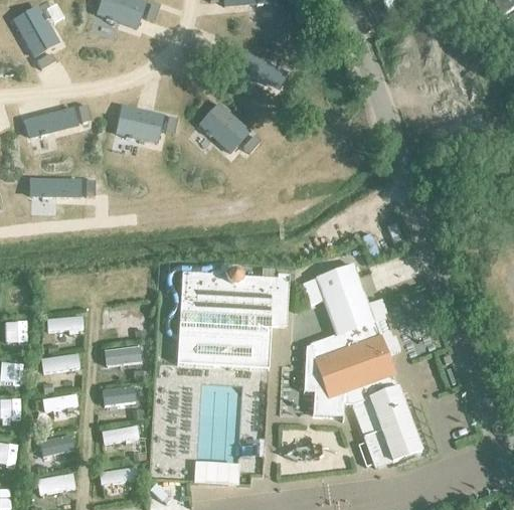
[(497,0),(496,1),(504,13),(513,6),(513,0),(497,0)]
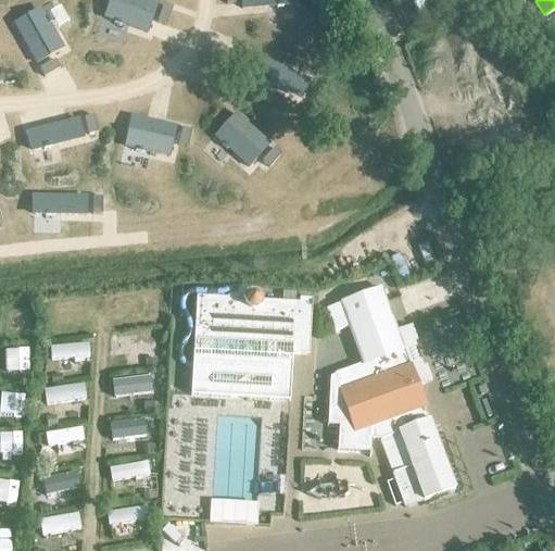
[(168,23),(174,7),(164,3),(159,20),(168,23)]
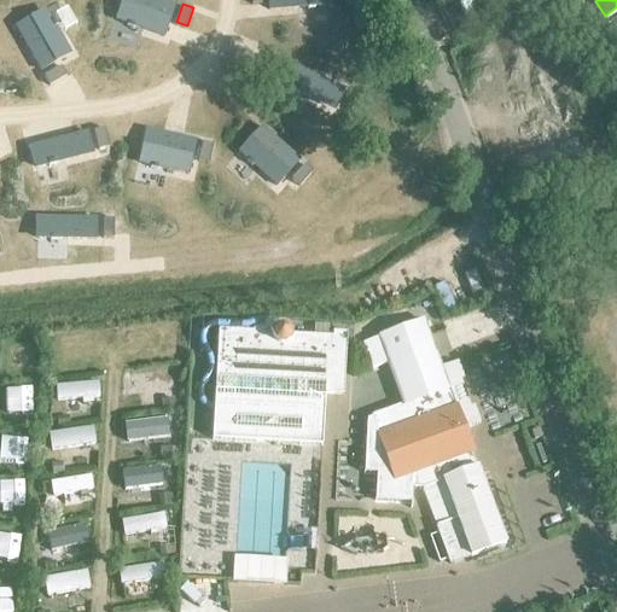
[(56,12),(9,29),(13,41),(17,40),(22,56),(68,44),(56,12)]
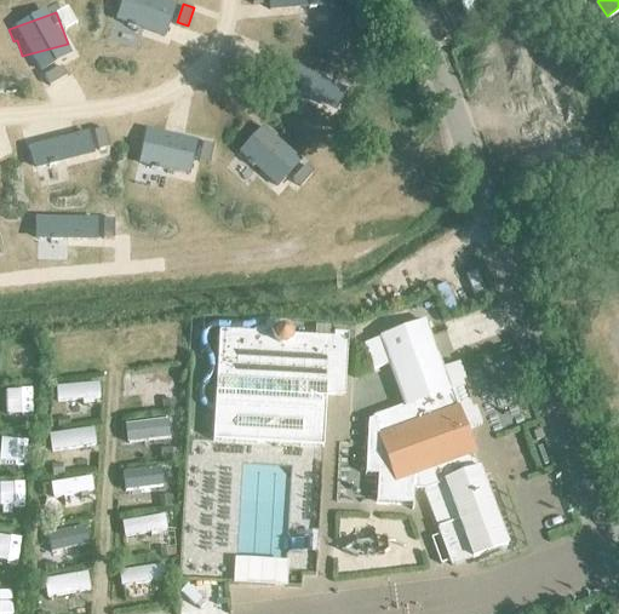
[(166,21),(116,29),(119,44),(122,44),(124,59),(171,55),(166,21)]
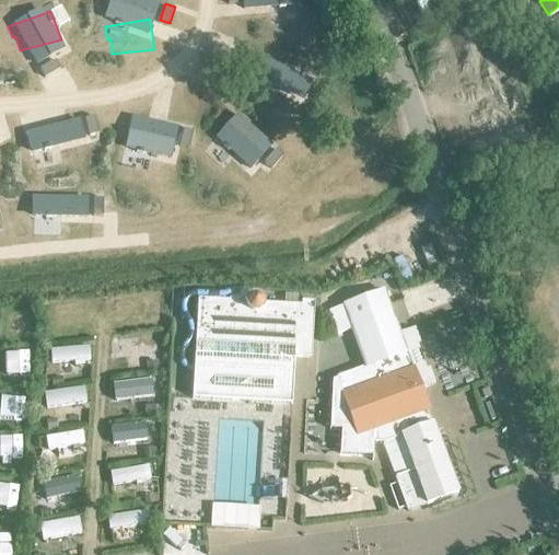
[(314,76),(267,51),(257,73),(307,95),(314,76)]
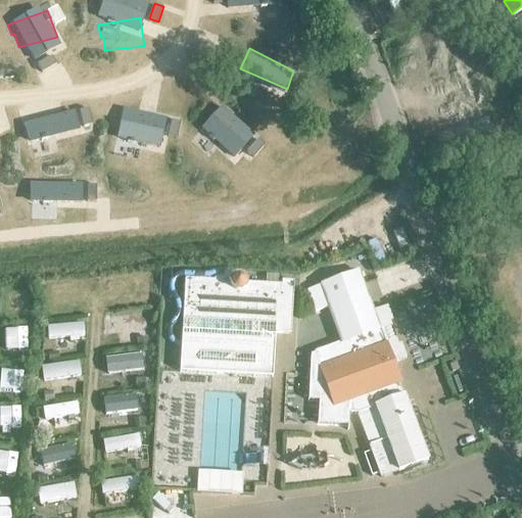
[(58,61),(53,53),(39,61),(43,69),(58,61)]
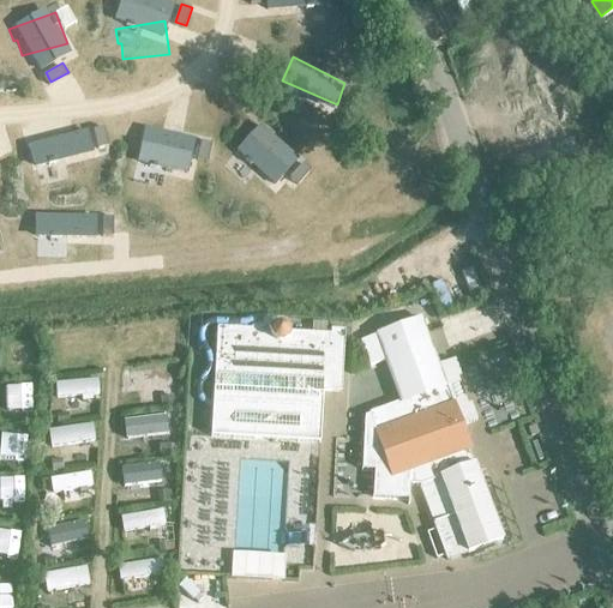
[(350,106),(358,92),(348,89),(342,102),(350,106)]
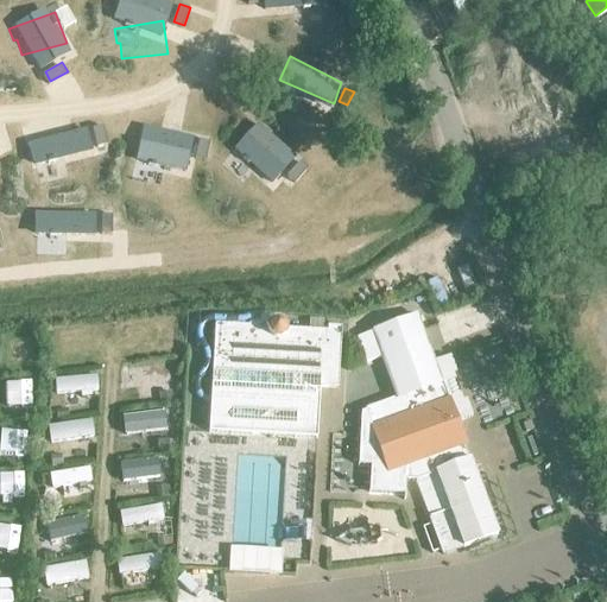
[(108,141),(103,122),(93,125),(97,144),(108,141)]
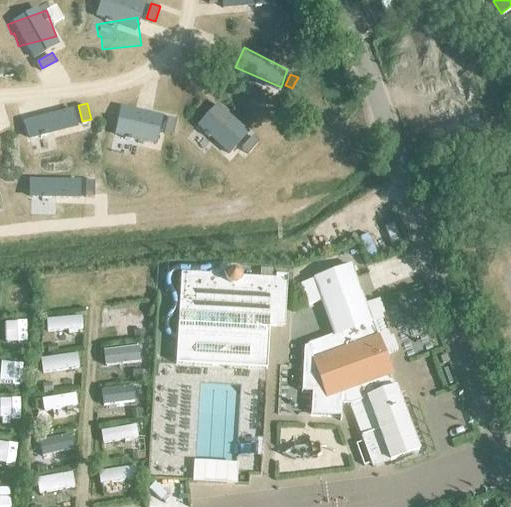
[(164,113),(120,103),(115,129),(158,139),(164,113)]
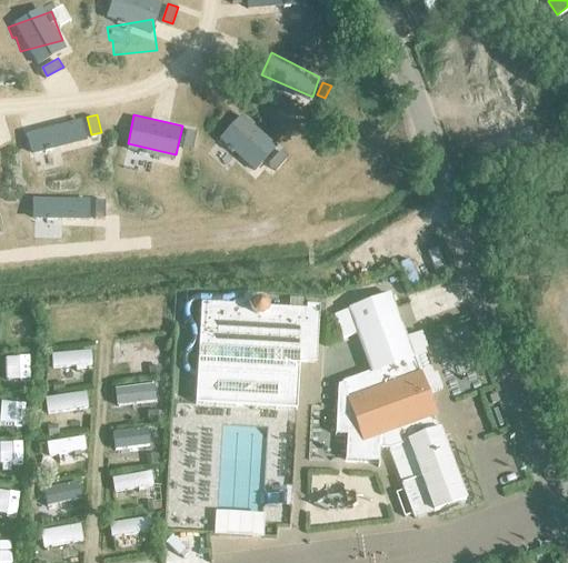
[(242,114),(221,136),(258,168),(279,146),(242,114)]
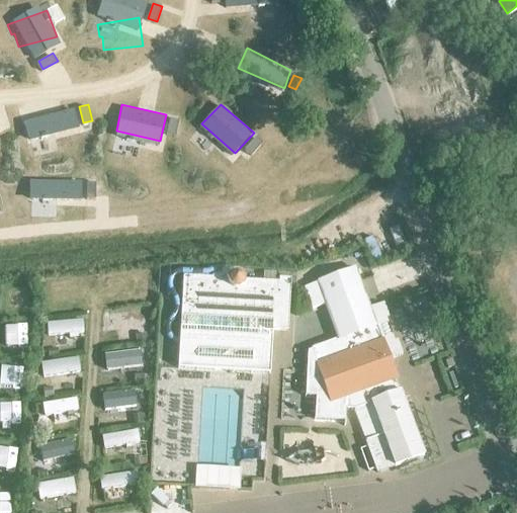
[(75,107),(25,119),(30,140),(80,126),(75,107)]
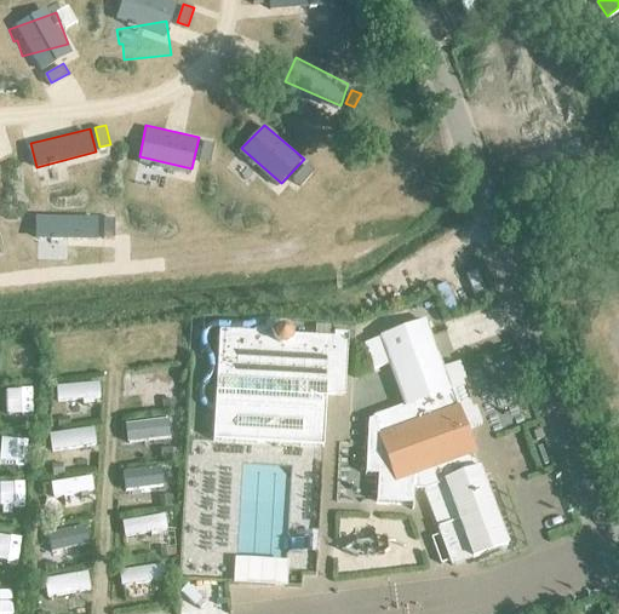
[(215,141),(204,138),(199,158),(210,159),(215,141)]
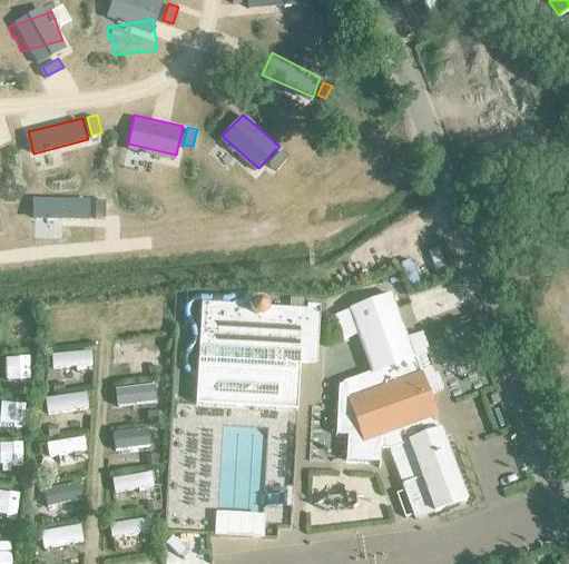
[(290,155),(282,148),(270,161),(277,168),(290,155)]
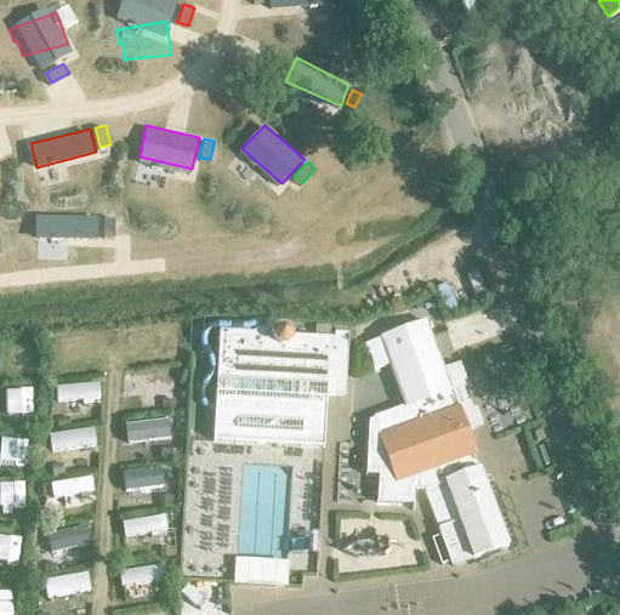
[(98,237),(100,214),(38,212),(38,235),(98,237)]
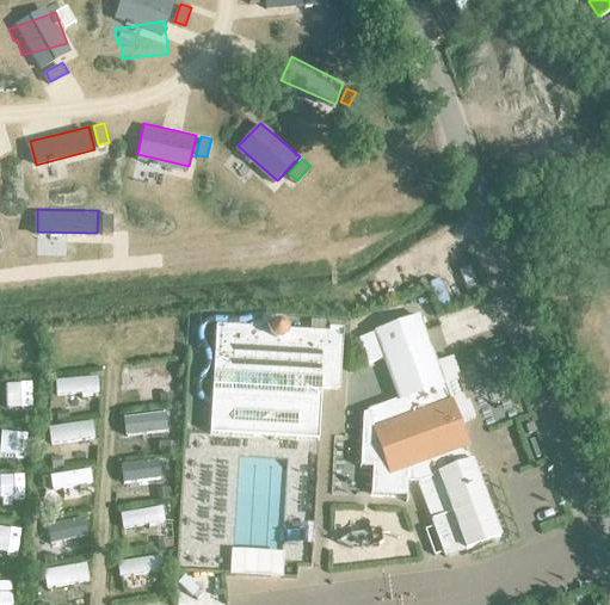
[(453,355),(437,359),(420,314),(359,335),(368,360),(384,355),(399,396),(368,407),(369,409),(363,412),(361,463),(373,464),(371,492),(408,493),(408,479),(418,480),(445,554),(500,533),(467,444),(458,420),(475,414),(453,355)]
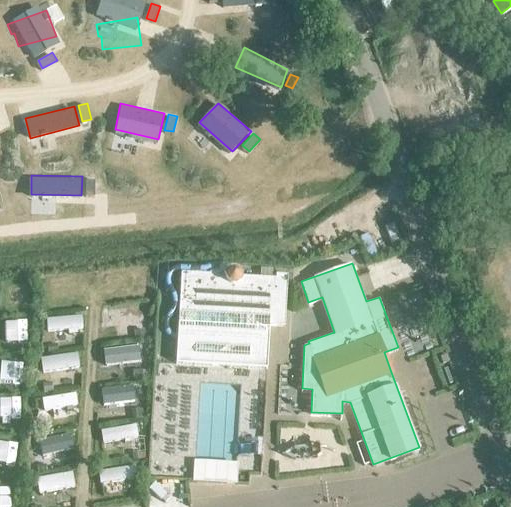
[(276,272),(275,276),(241,274),(240,273),(240,272),(239,270),(238,270),(237,269),(236,268),(235,268),(233,268),(181,265),(176,361),(267,366),(269,323),(285,324),(288,272),(276,272)]
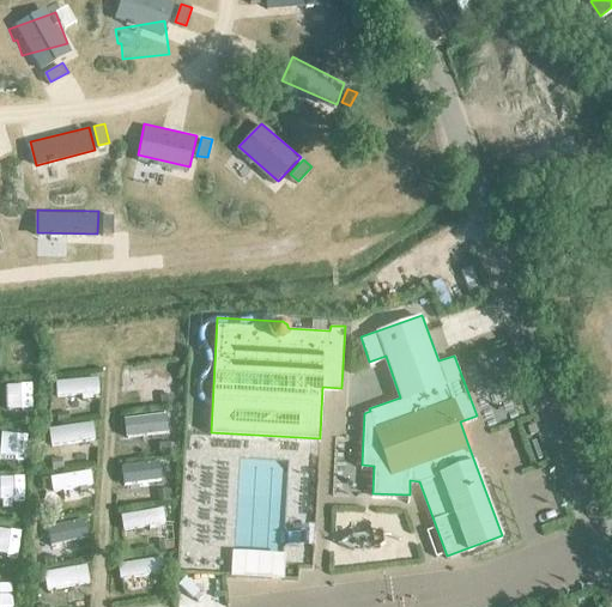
[(174,376),(171,360),(128,366),(131,382),(174,376)]
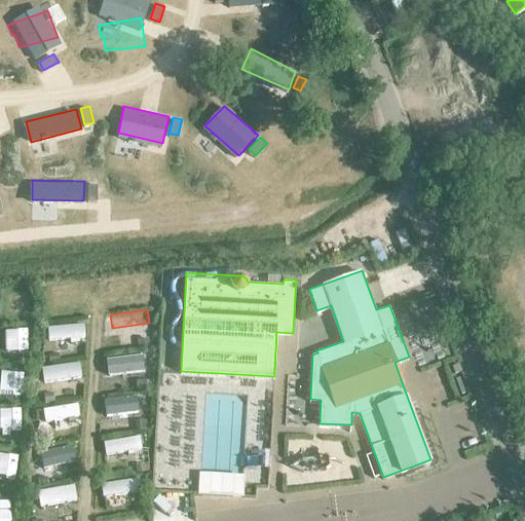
[(85,334),(84,322),(48,325),(49,337),(85,334)]
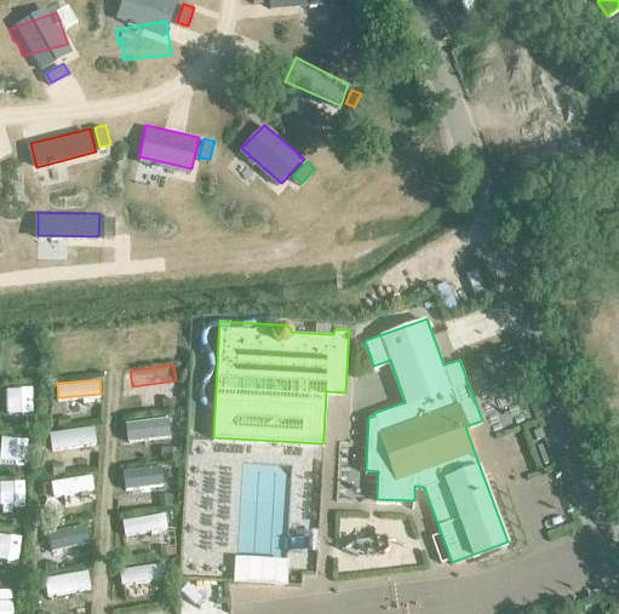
[(173,430),(171,414),(127,420),(130,436),(143,435),(144,440),(152,439),(152,434),(173,430)]
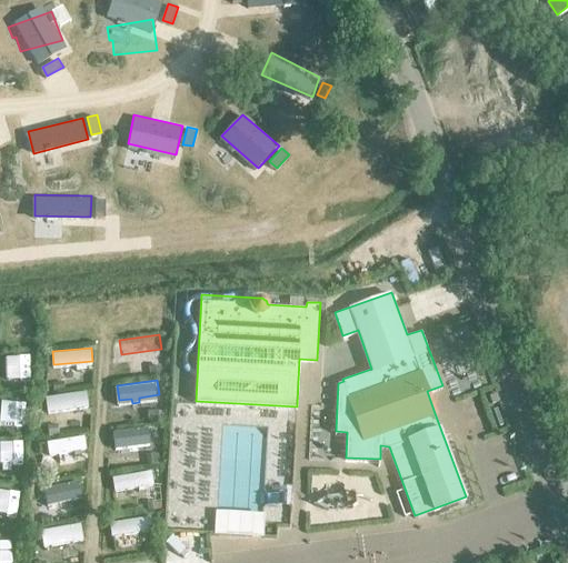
[(91,406),(88,390),(57,394),(59,408),(78,404),(79,409),(91,406)]
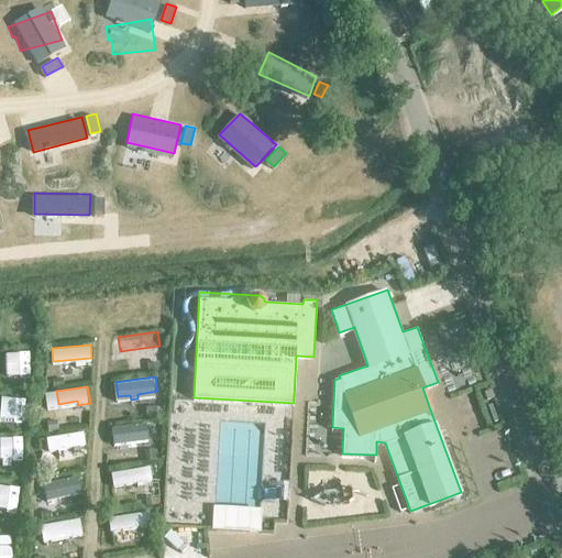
[(154,436),(152,420),(111,426),(113,441),(139,438),(139,442),(149,441),(147,437),(154,436)]
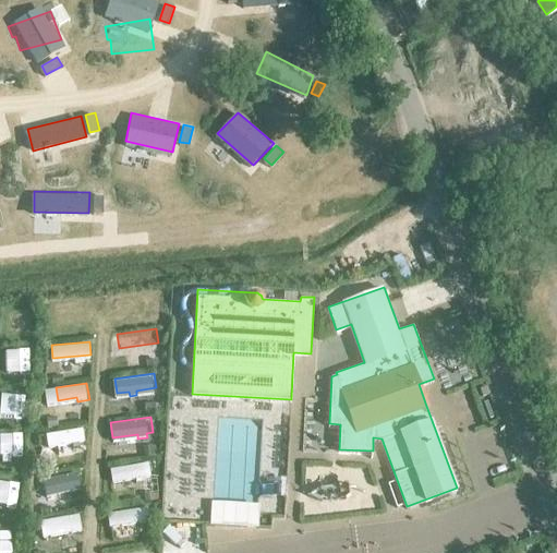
[(85,439),(83,427),(46,432),(49,445),(72,441),(73,445),(81,444),(80,440),(85,439)]
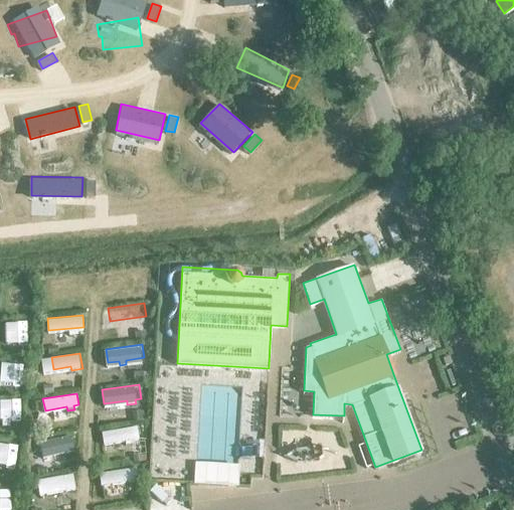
[(139,438),(137,425),(102,431),(104,443),(139,438)]
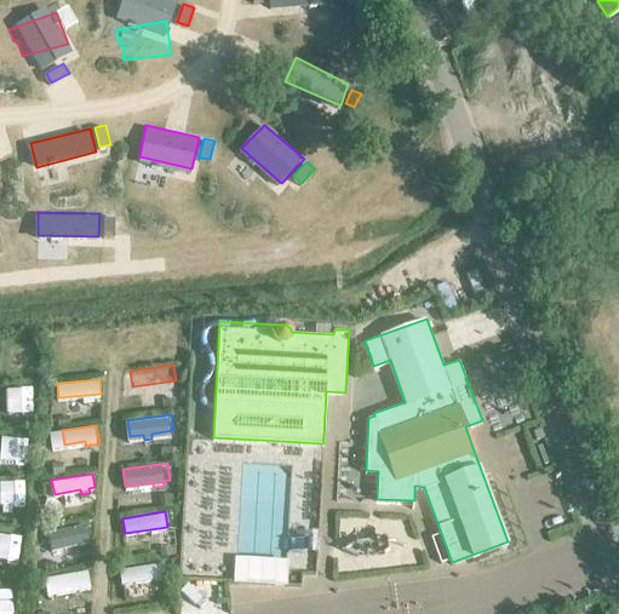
[(91,537),(89,522),(49,529),(51,544),(91,537)]
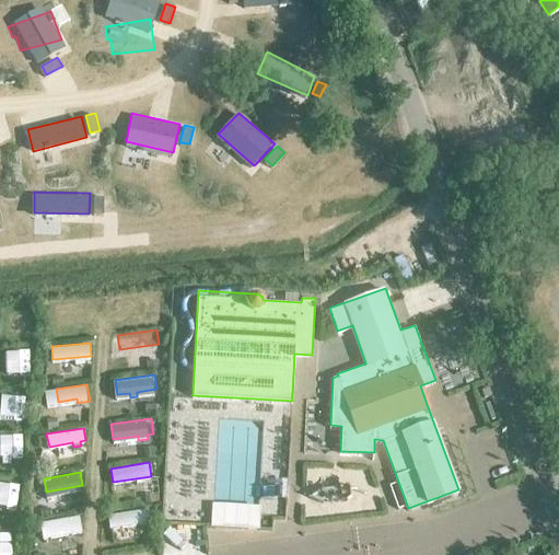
[(213,503),(211,523),(258,525),(259,505),(213,503)]
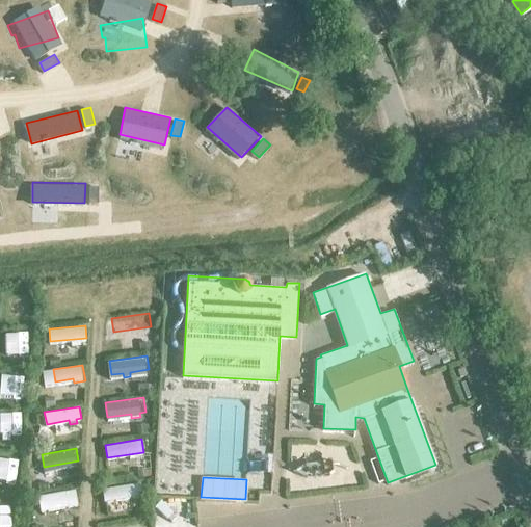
[(141,495),(139,481),(103,486),(105,500),(141,495)]
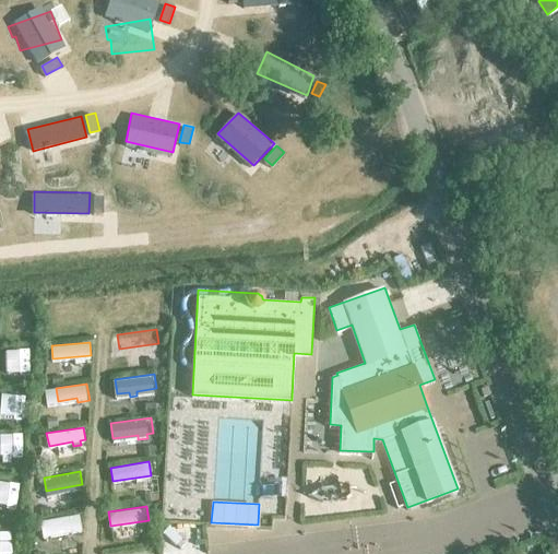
[(82,529),(79,513),(40,520),(43,535),(82,529)]
